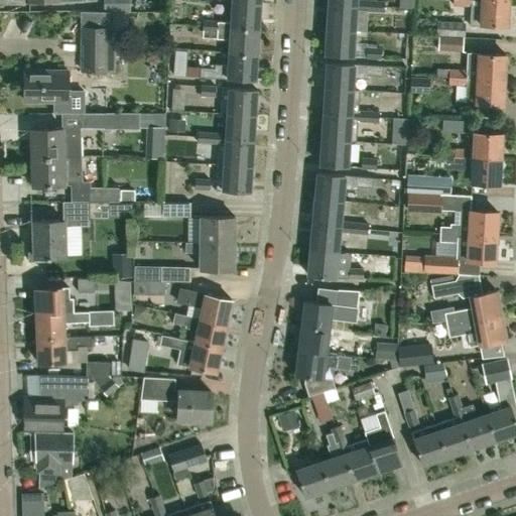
[(107,10),(129,10),(129,0),(104,0),(105,10),(107,10)]
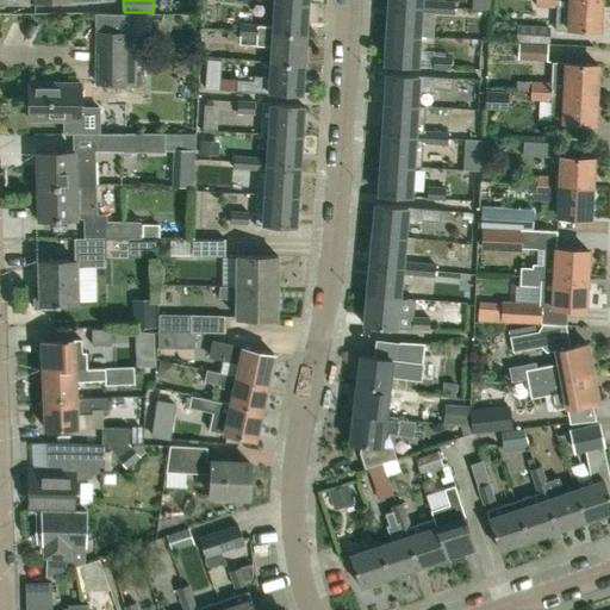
[(305,31),(307,1),(291,0),(274,0),(274,24),(273,29),(305,31)]
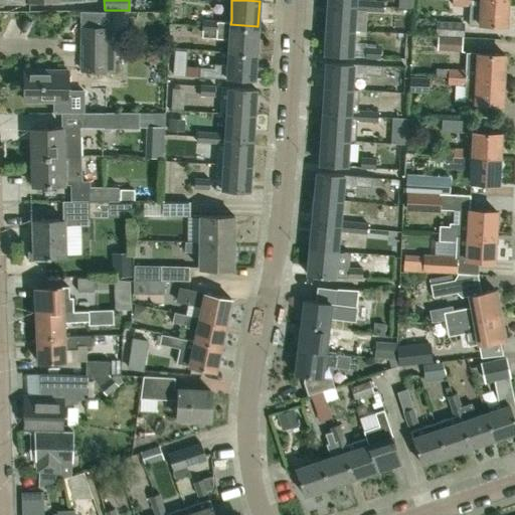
[(506,23),(506,0),(469,0),(469,3),(468,23),(480,24),(480,22),(506,23)]
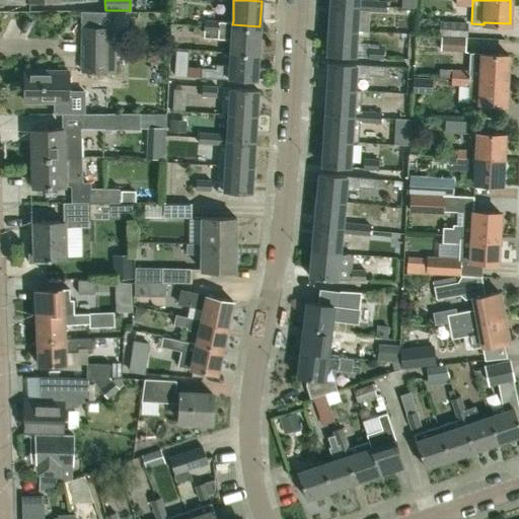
[(385,9),(385,4),(331,1),(329,26),(356,28),(358,7),(385,9)]
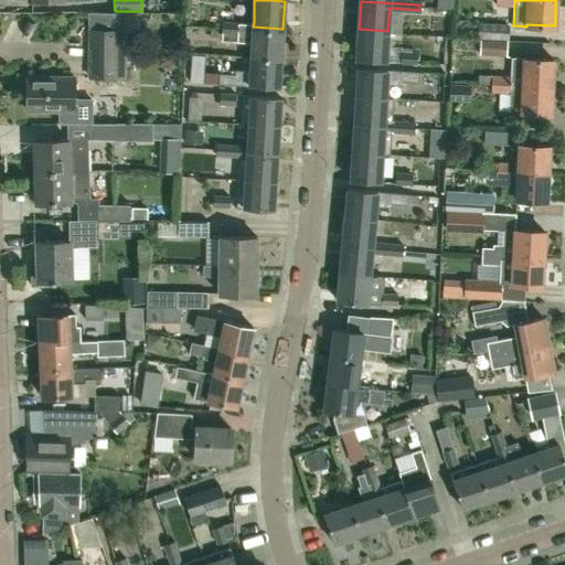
[(117,11),(115,11),(91,12),(91,30),(117,30),(117,11)]
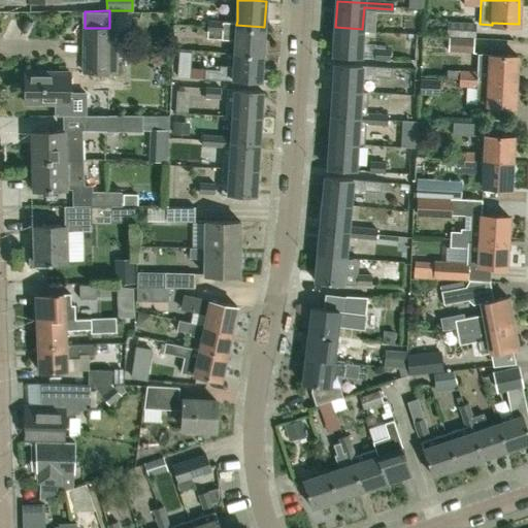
[(222,30),(223,20),(208,19),(207,29),(222,30)]
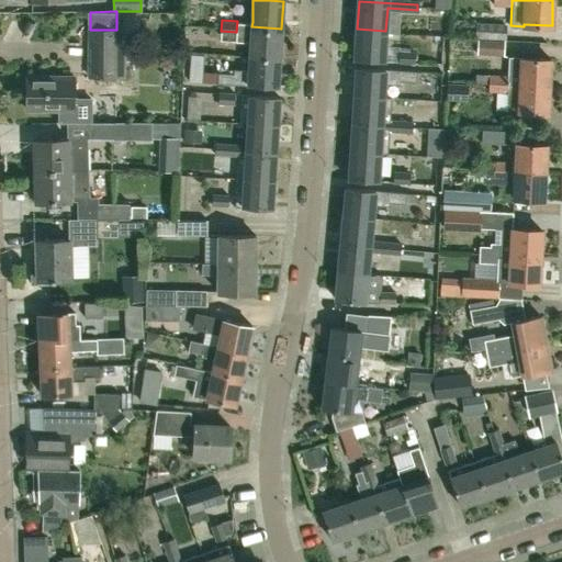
[(280,56),(281,29),(251,26),(253,22),(237,21),(236,32),(221,31),(221,38),(251,41),(250,55),(280,56)]
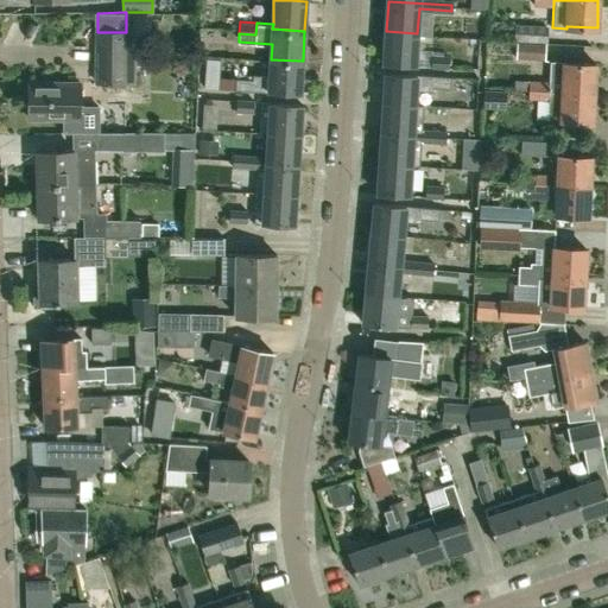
[(545,40),(546,25),(515,24),(515,38),(545,40)]
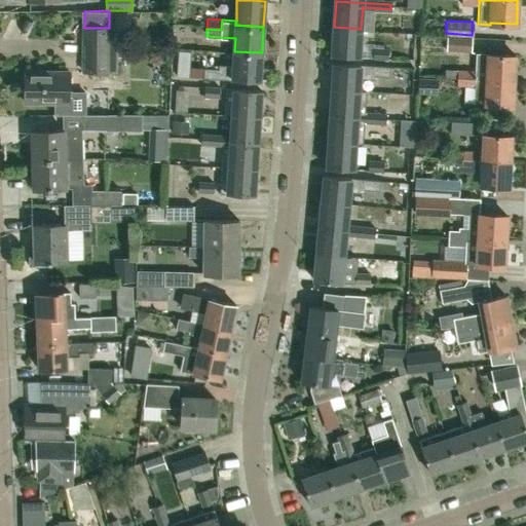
[(361,42),(361,29),(334,27),(332,53),(360,55),(361,42)]
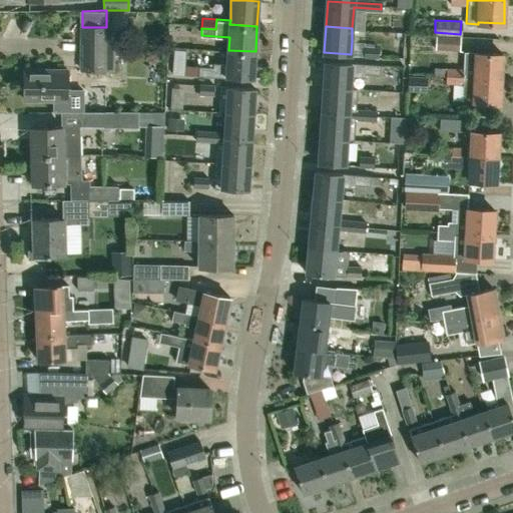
[(105,70),(106,27),(82,27),(81,70),(105,70)]
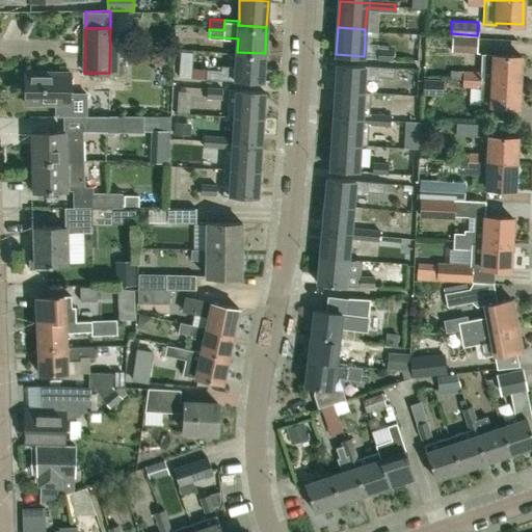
[(477,53),(478,38),(452,37),(452,40),(451,51),(477,53)]
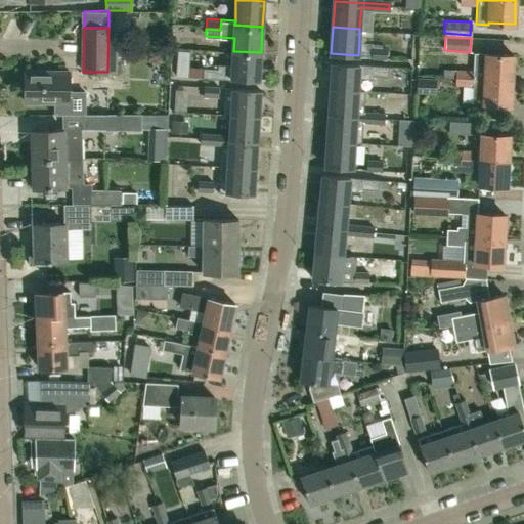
[(373,47),(372,57),(372,58),(386,59),(387,48),(373,47)]
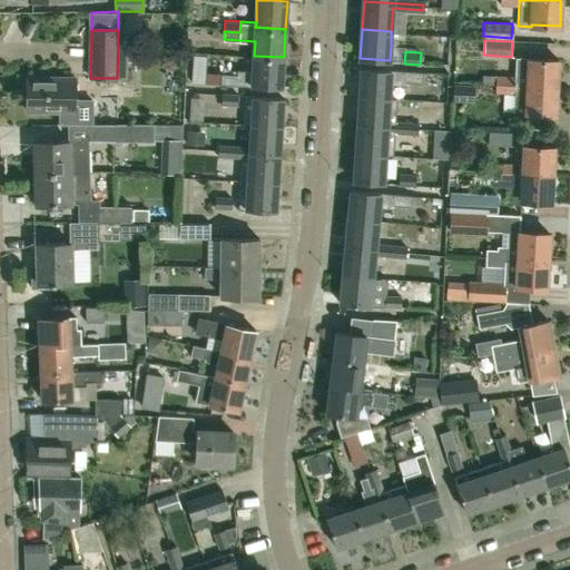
[(282,86),(284,57),(254,56),(253,71),(237,70),(236,75),(207,72),(206,84),(252,86),(252,85),(282,86)]
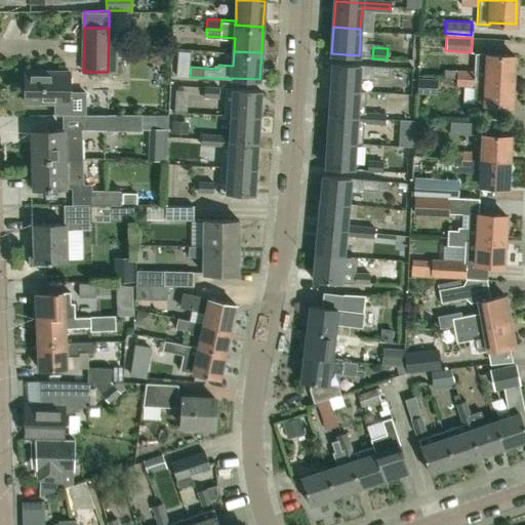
[(444,77),(456,78),(475,78),(475,77),(513,79),(514,53),(487,52),(487,53),(475,52),(474,70),(456,70),(444,69),(444,77)]
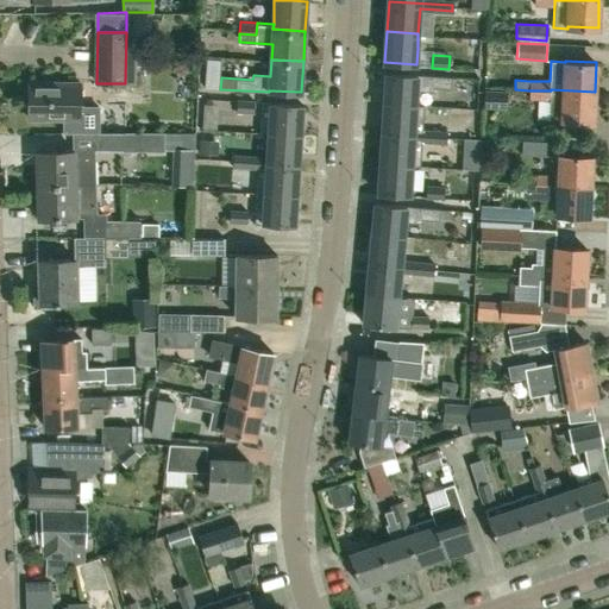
[(450,88),(451,76),(418,75),(418,73),(387,70),(384,101),(415,104),(416,90),(433,90),(433,87),(450,88)]
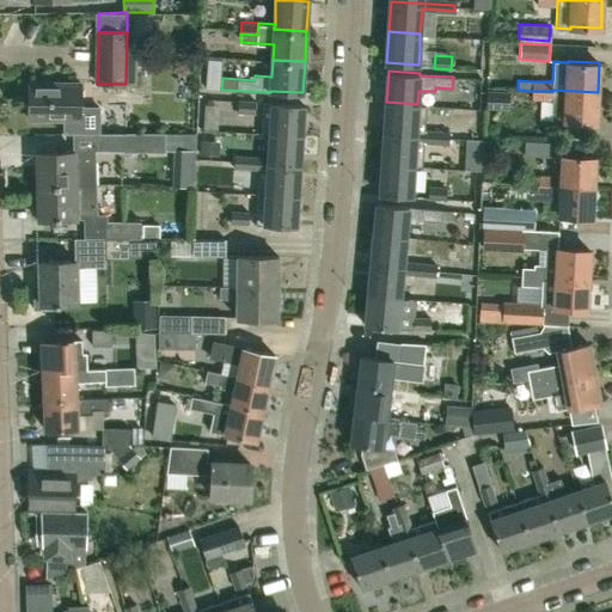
[(31,117),(66,117),(66,130),(63,130),(63,132),(99,132),(99,105),(80,105),(80,81),(31,81),(31,117)]
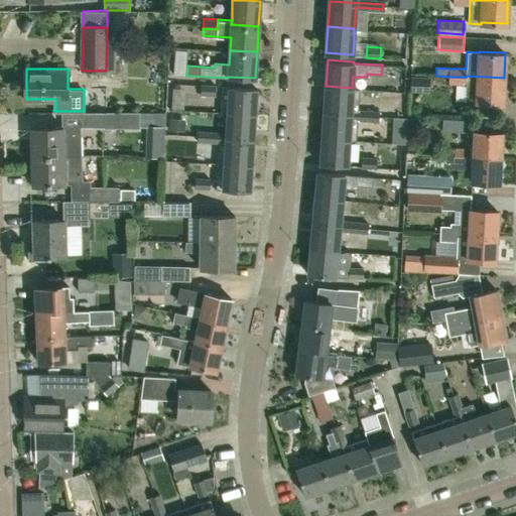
[(429,92),(429,78),(410,76),(409,91),(429,92)]
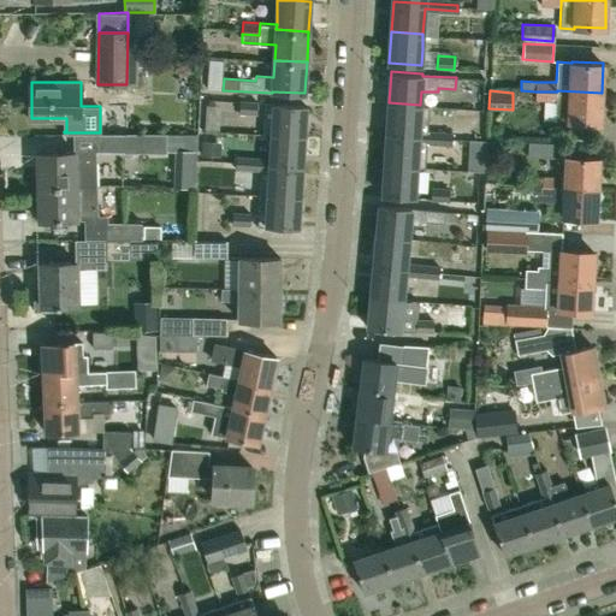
[(557,92),(535,92),(535,100),(552,101),(552,100),(556,100),(555,122),(568,123),(568,120),(600,123),(602,93),(557,90),(557,92)]
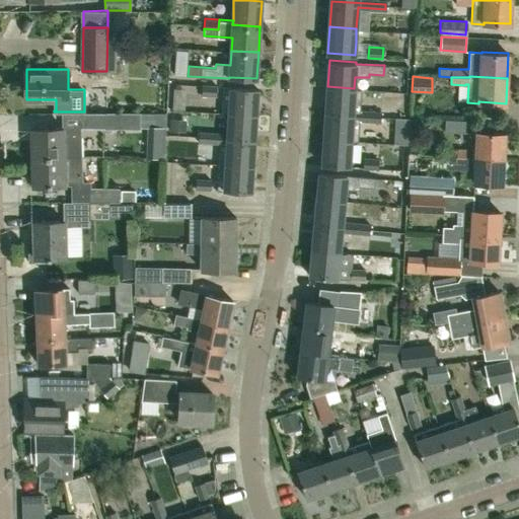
[(217,85),(203,84),(203,85),(202,95),(203,95),(216,96),(217,86),(217,85)]
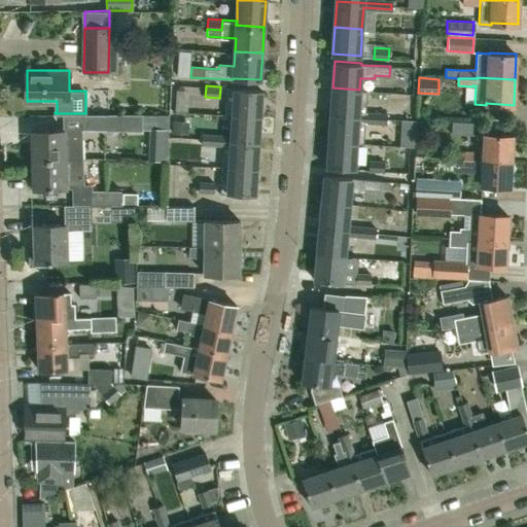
[(261,89),(234,86),(234,88),(226,88),(224,114),(232,115),(232,113),(260,115),(261,89)]
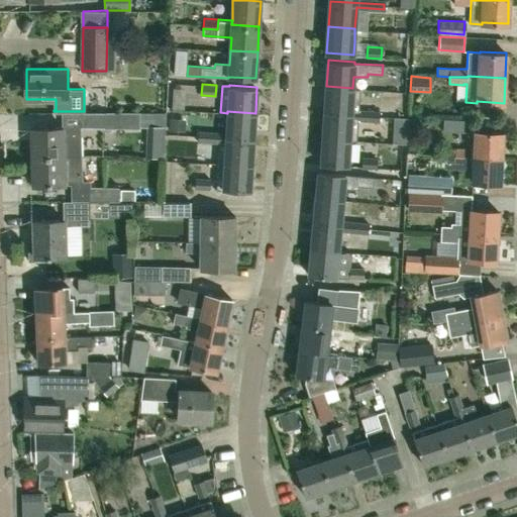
[(380,115),(380,110),(358,109),(359,90),(352,89),(352,88),(326,86),(324,112),(380,115)]
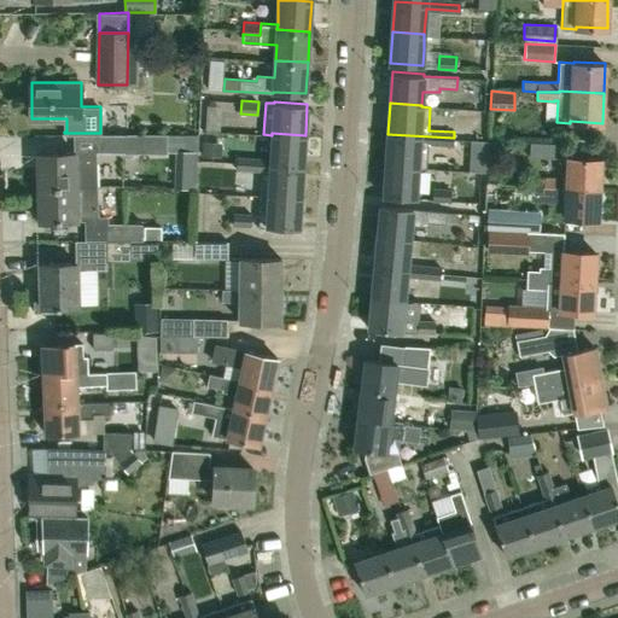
[(303,165),(305,135),(272,133),(272,135),(270,158),(237,156),(237,162),(303,165)]
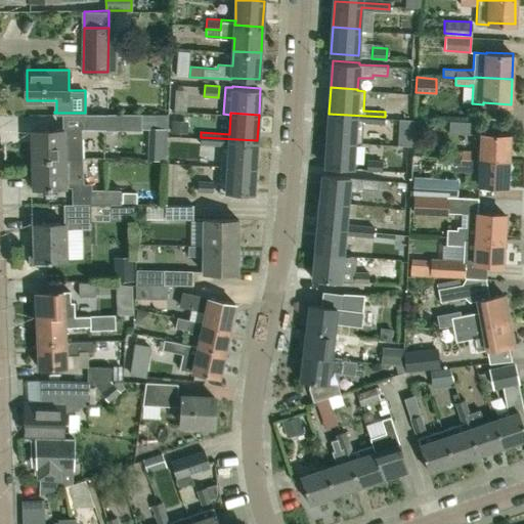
[(141,127),(141,114),(140,114),(96,114),(96,129),(140,128),(140,127),(141,127)]
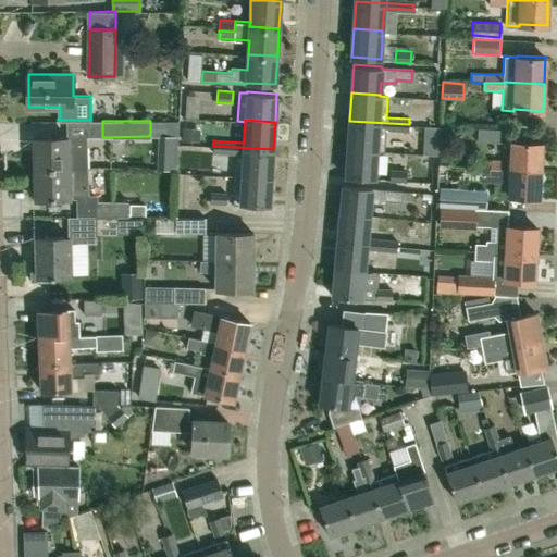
[(409,130),(409,124),(349,121),(348,148),(384,150),(385,127),(409,130)]
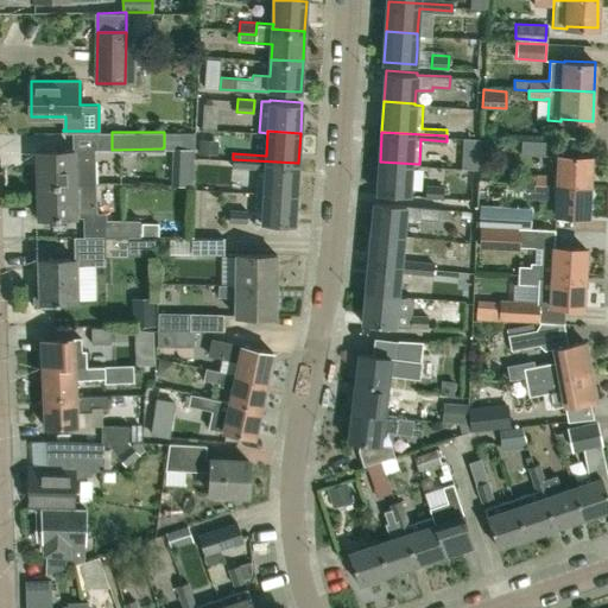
[(216,154),(217,140),(200,139),(200,153),(216,154)]
